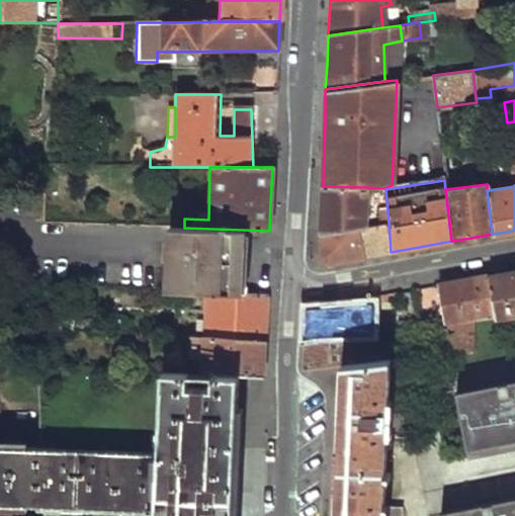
[(321,217),(320,234),(364,226),(368,187),(323,186),(321,217)]
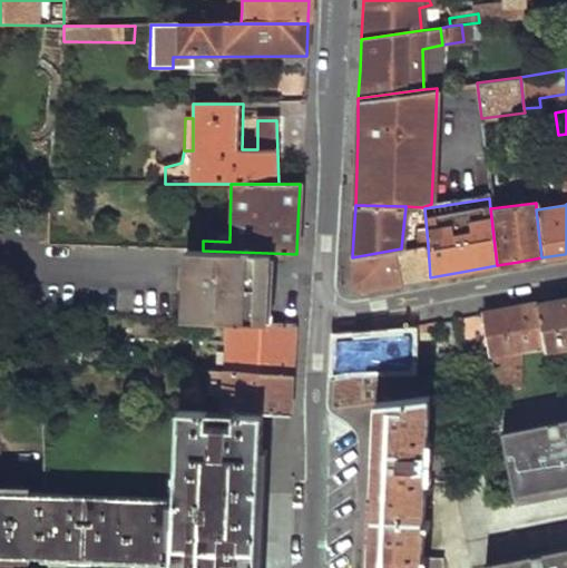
[(352,257),(351,285),(358,291),(385,286),(430,277),(428,245),(401,248),(352,257)]
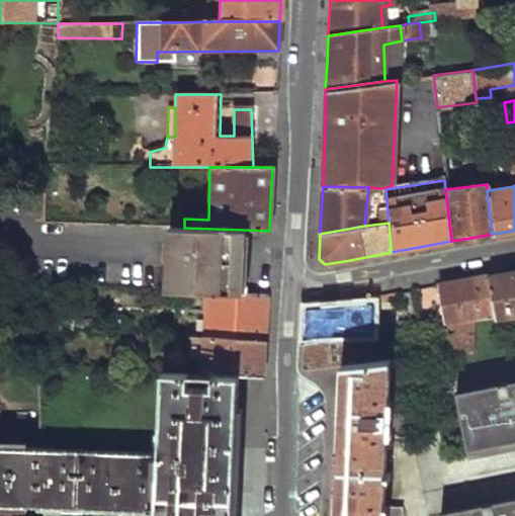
[(168,227),(164,292),(204,294),(242,295),(243,230),(184,228),(168,227)]
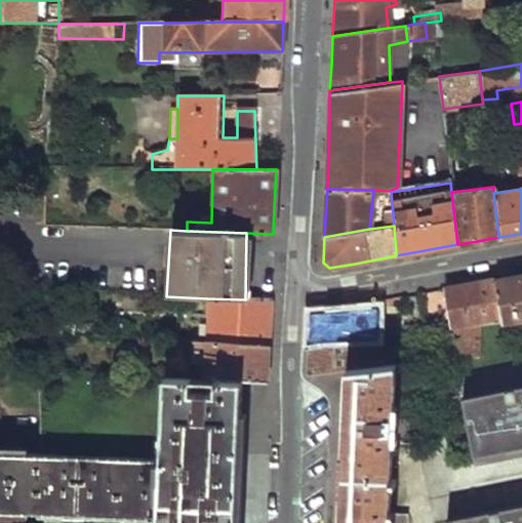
[(521,274),(516,276),(491,280),(497,325),(497,327),(521,324),(521,274)]
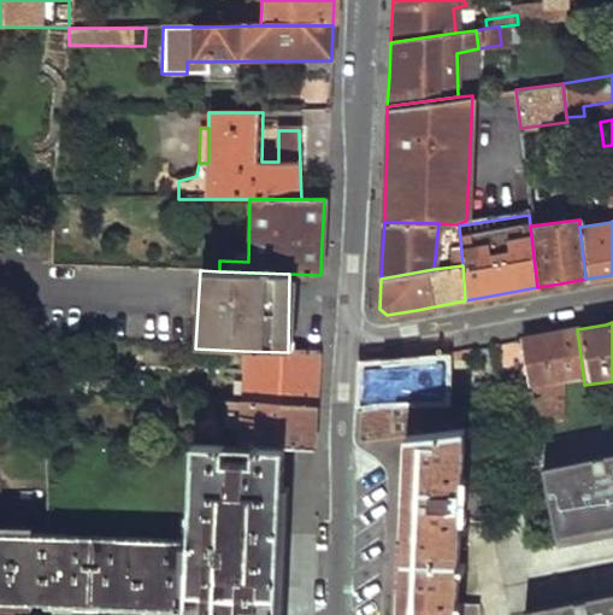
[(520,340),(529,388),(536,388),(560,385),(584,382),(577,329),(529,338),(520,340)]
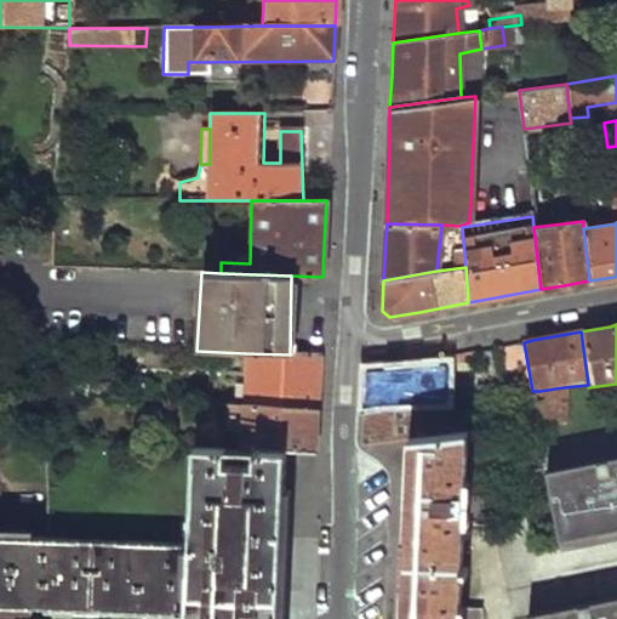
[(439,357),(440,367),(472,361),(470,351),(439,357)]
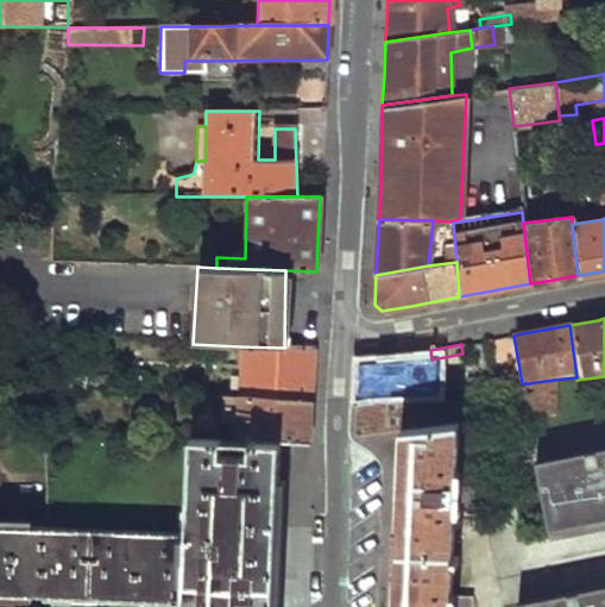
[(240,346),(238,400),(309,402),(310,374),(312,349),(284,348),(240,346)]
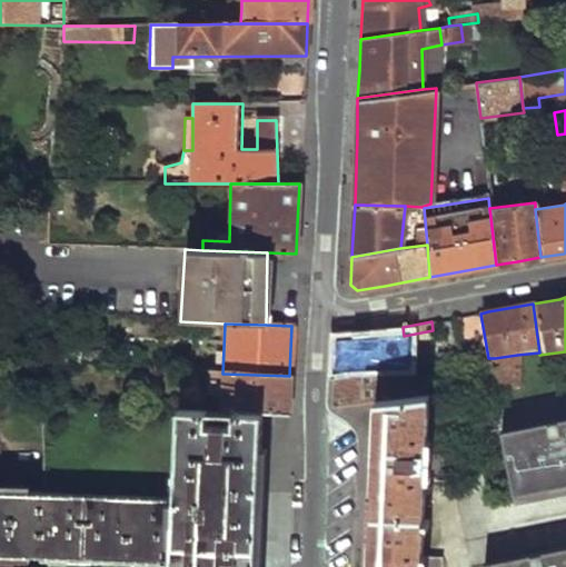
[(335,361),(334,369),(397,368),(408,368),(406,358),(404,336),(403,327),(336,339),(335,361)]
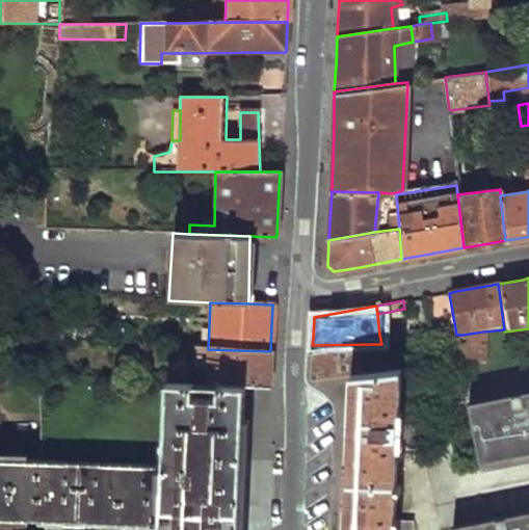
[(379,335),(381,344),(415,341),(413,324),(405,324),(406,330),(379,335)]
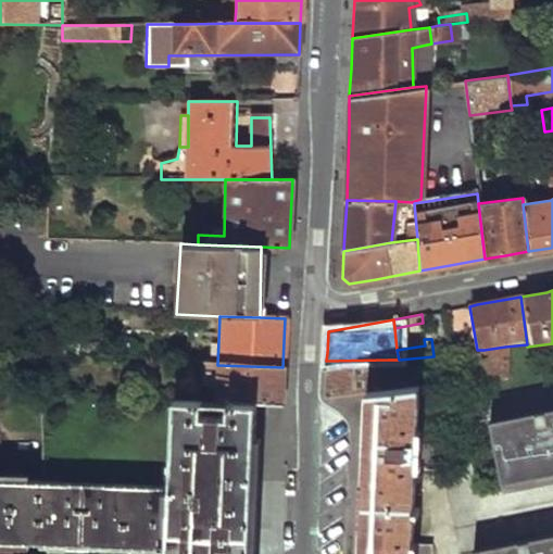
[(484,350),(487,382),(505,381),(505,347),(484,350)]
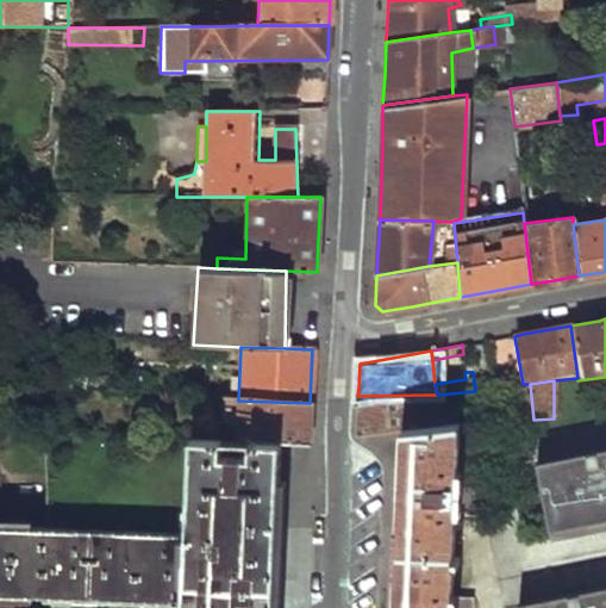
[(357,421),(356,434),(399,429),(430,427),(425,395),(357,396),(357,421)]
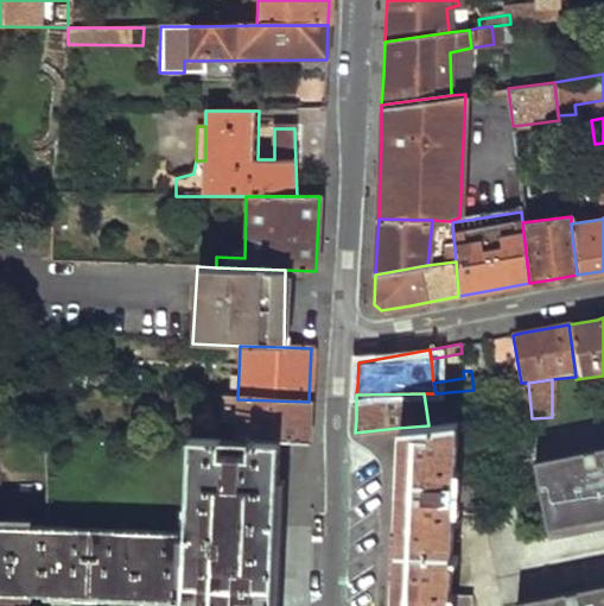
[(237,423),(237,442),(277,443),(306,446),(307,424),(309,402),(237,399),(220,398),(218,416),(227,416),(227,422),(237,423)]
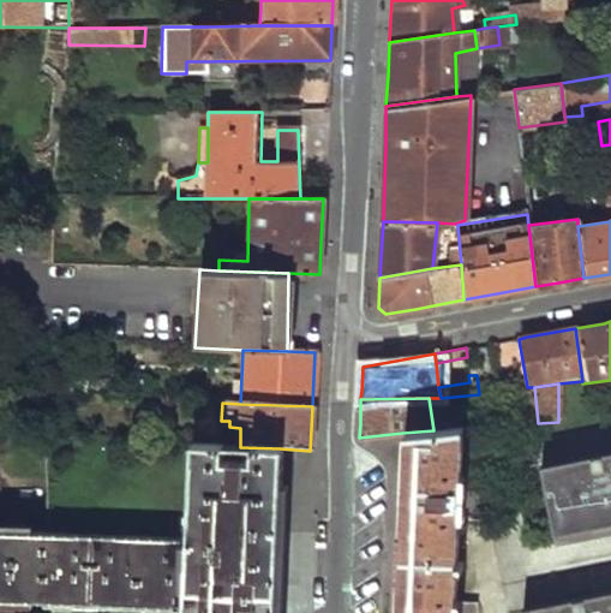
[(433,430),(402,433),(401,456),(408,456),(406,505),(406,525),(399,525),(396,585),(400,585),(400,596),(405,597),(403,611),(403,612),(475,612),(478,606),(456,605),(456,599),(459,561),(463,561),(463,553),(459,553),(461,509),(461,503),(483,504),(478,483),(462,483),(465,428),(433,430)]
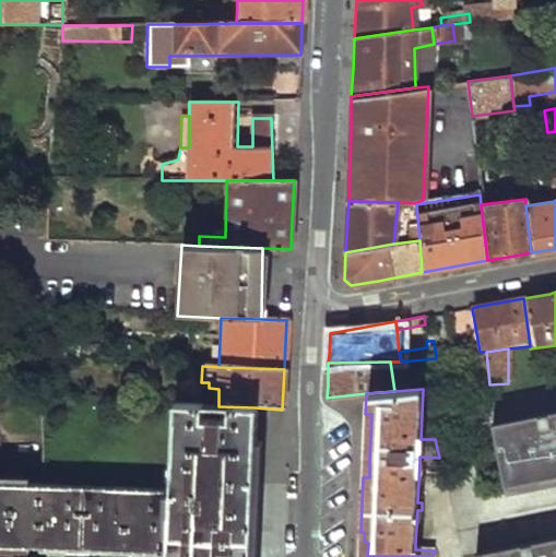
[(247,556),(249,530),(255,407),(219,406),(174,404),(169,494),(35,487),(0,484),(0,547),(166,556),(247,556)]
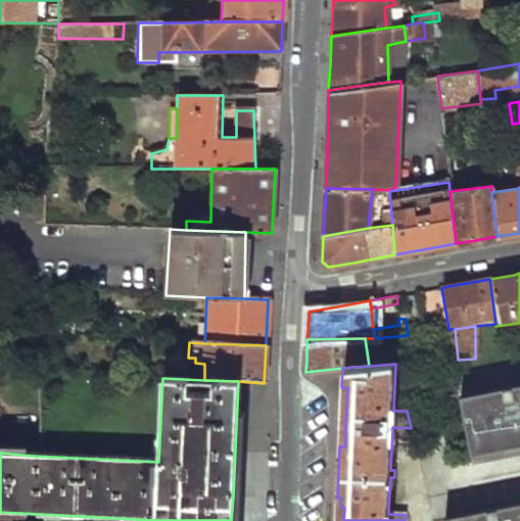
[(519,445),(519,385),(456,398),(467,457),(468,456),(519,445)]
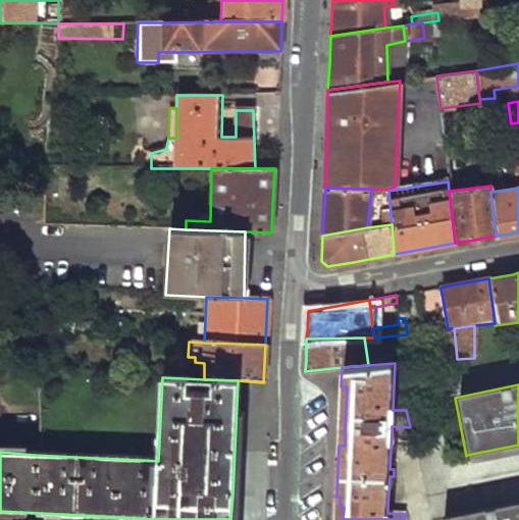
[(469,463),(518,453),(518,445),(467,455),(469,463)]
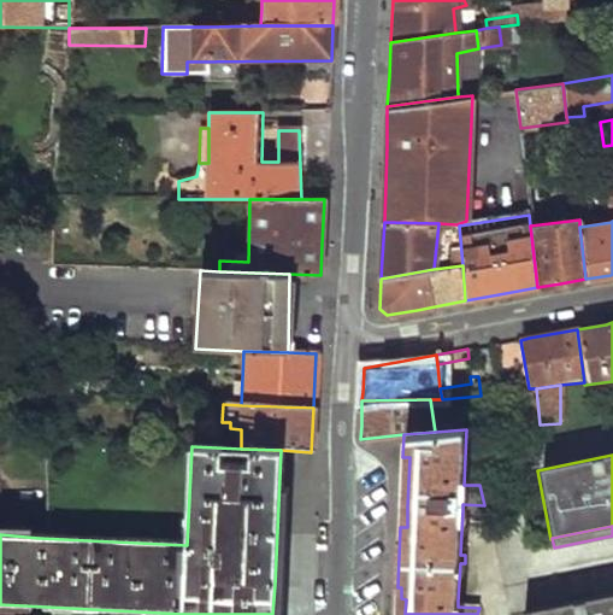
[(612,614),(612,593),(518,613),(518,614),(612,614)]
